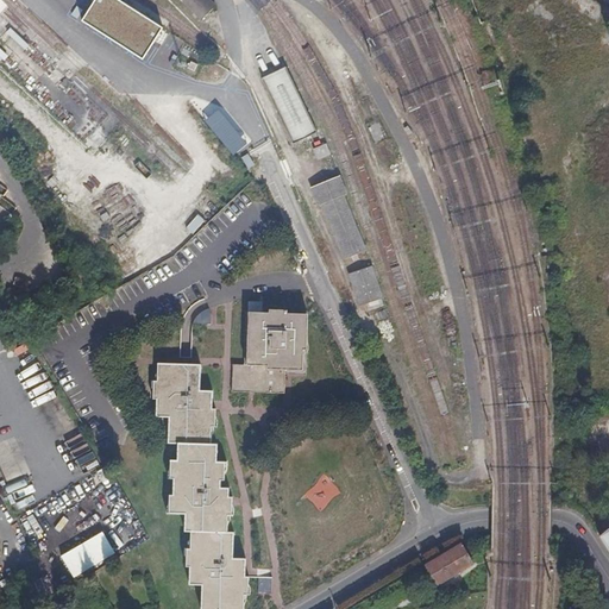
[(66,0),(66,1),(79,12),(87,0),(66,0)]
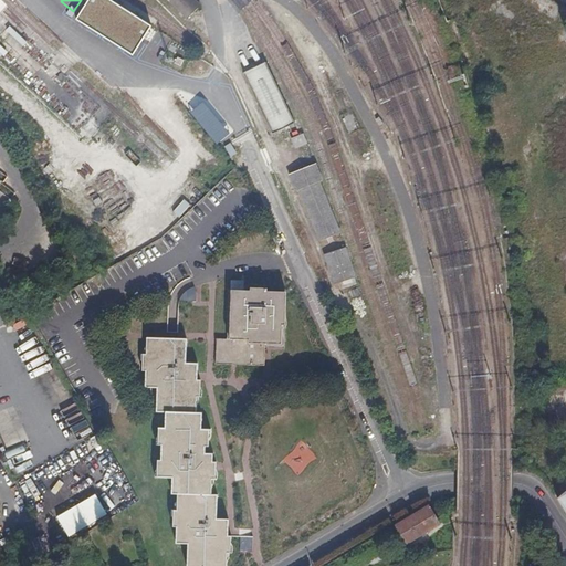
[(169,0),(188,18),(200,4),(196,0),(169,0)]
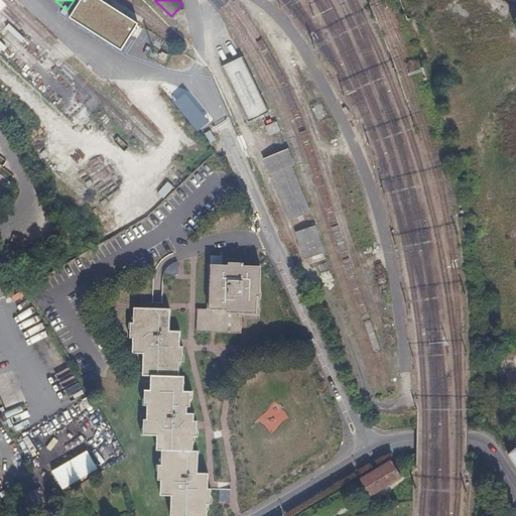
[(140,50),(148,37),(141,33),(133,46),(140,50)]
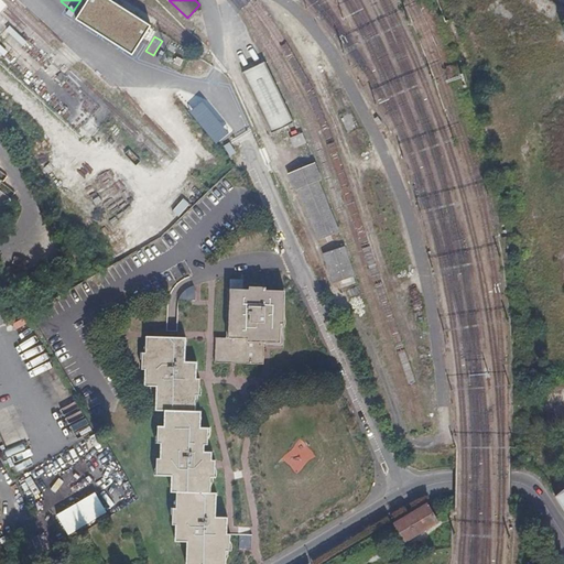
[(292,114),(289,107),(274,115),(277,120),(292,114)]
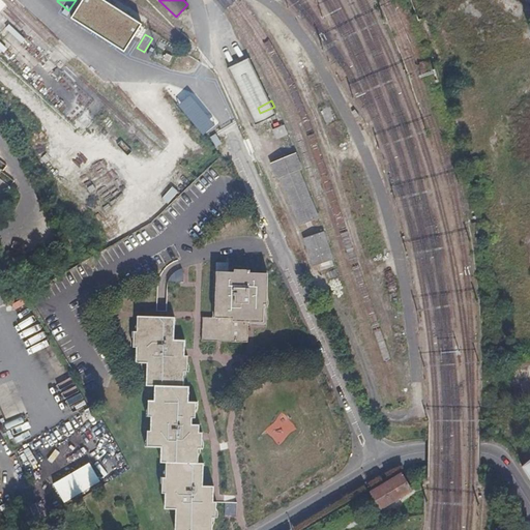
[(289,134),(284,124),(272,129),(276,139),(289,134)]
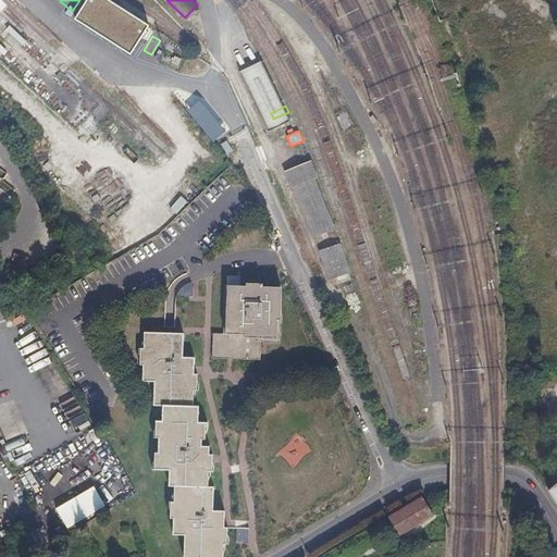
[(229,140),(222,144),(227,155),(234,152),(229,140)]
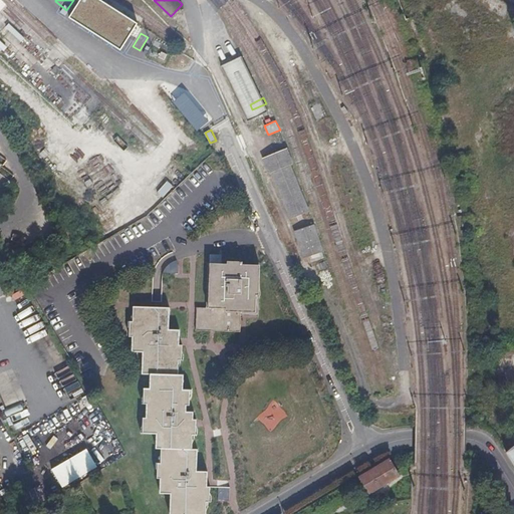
[(290,219),(309,211),(291,164),(294,163),(287,148),(262,158),(269,174),(271,173),(290,219)]
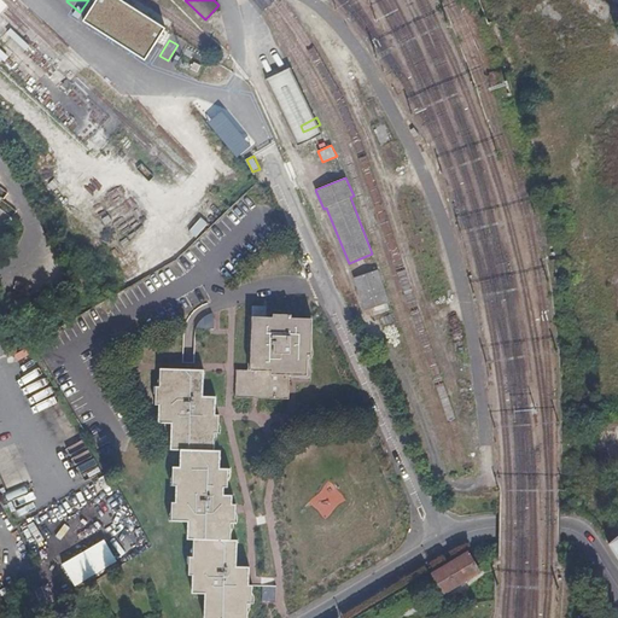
[(378,268),(353,277),(365,310),(389,302),(378,268)]
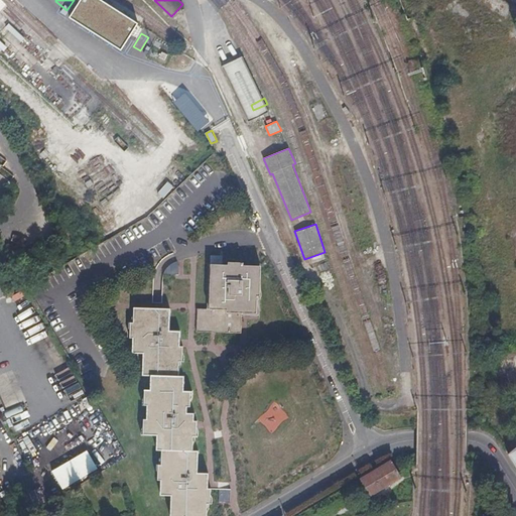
[(207,308),(198,308),(197,332),(241,333),(242,312),(257,312),(257,305),(257,295),(260,295),(261,265),(244,264),(244,262),(228,261),(228,264),(209,263),(207,308)]
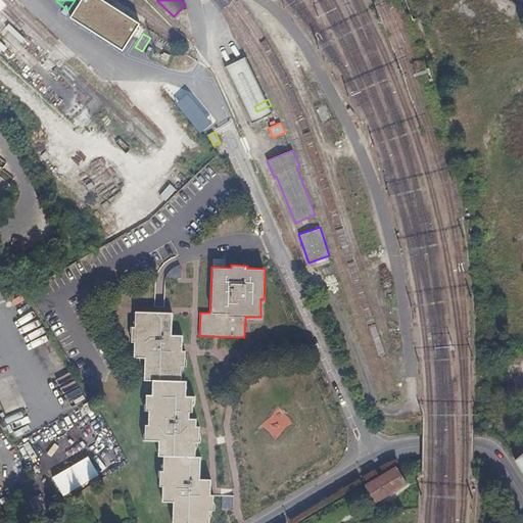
[(182,335),(172,334),(173,313),(164,313),(154,312),(136,312),(135,326),(132,326),(132,342),(135,342),(135,358),(146,358),(145,380),(153,380),(153,394),(146,394),(146,411),(150,411),(149,424),(146,424),(145,440),(160,440),(160,455),(164,456),(164,471),(160,471),(160,485),(163,486),(163,502),(175,502),(174,522),(209,522),(210,510),(214,510),(215,494),(210,494),(211,479),(200,479),(201,457),(195,457),(196,441),(199,441),(199,432),(199,426),(196,426),(196,419),(192,419),(193,396),(186,395),(186,381),(181,380),(182,366),(185,366),(186,359),(186,350),(182,349),(182,335)]
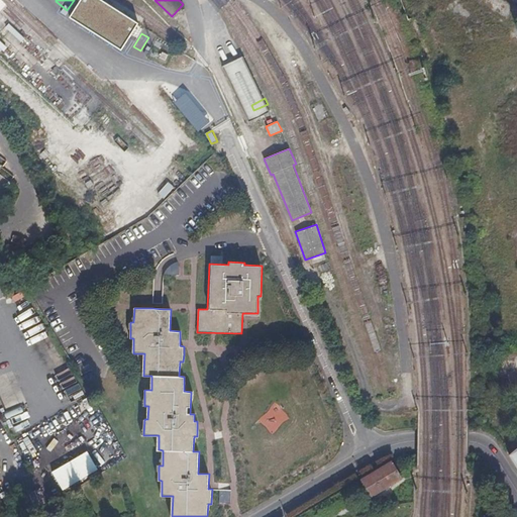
[(63,488),(100,472),(91,451),(54,468),(63,488)]
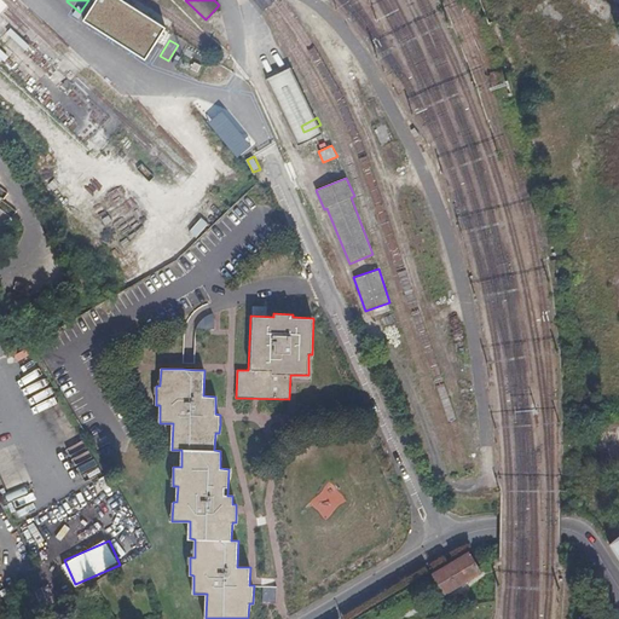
[(435,570),(447,595),(487,576),(474,550),(435,570)]
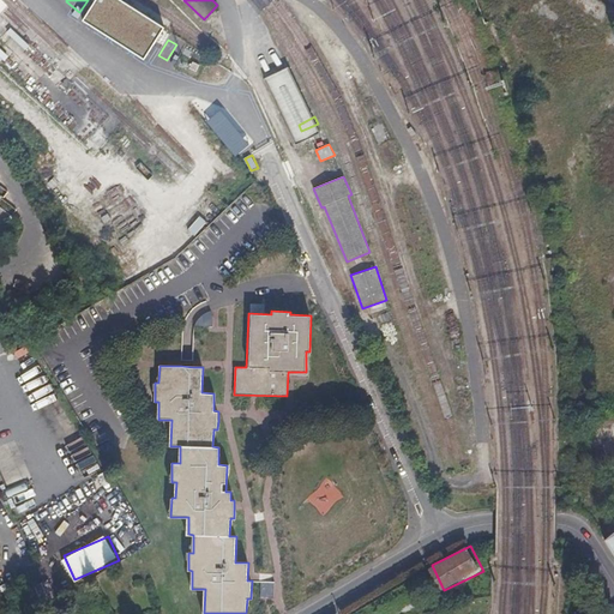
[(254,567),(254,578),(271,578),(271,567),(254,567)]
